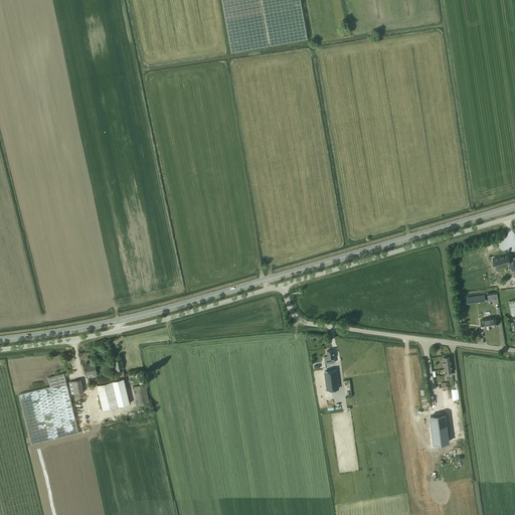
[(221,0),(231,52),(307,38),(300,0),(221,0)]
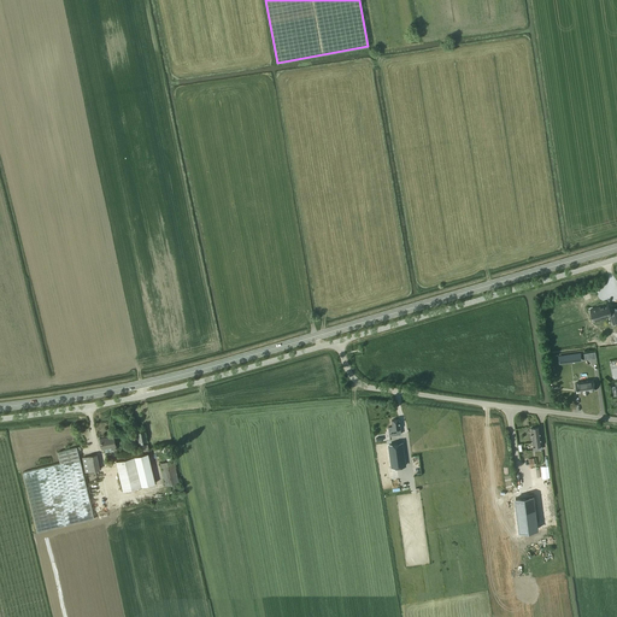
[(604,305),(591,310),(594,321),(611,316),(611,315),(613,315),(616,324),(616,323),(616,305),(612,307),(612,309),(609,310),(609,307),(604,309),(604,305)]
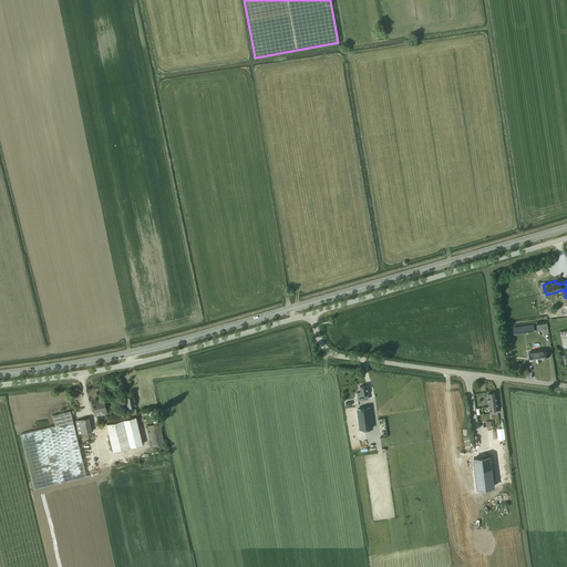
[(515,348),(509,334),(505,337),(511,350),(515,348)]
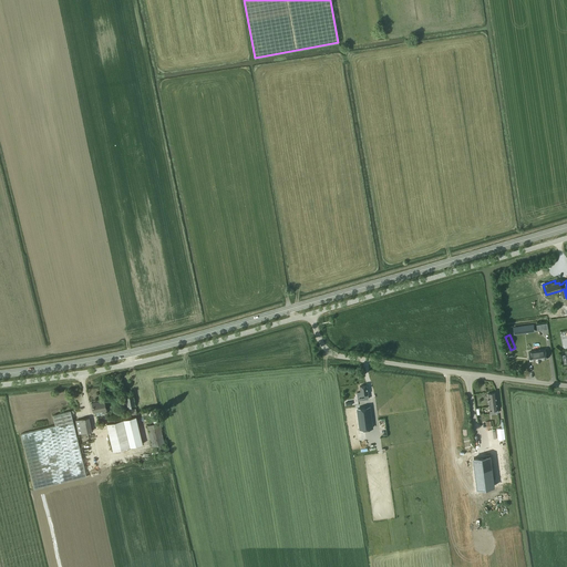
[(545,350),(529,352),(531,361),(536,360),(540,360),(540,359),(546,359),(545,350)]
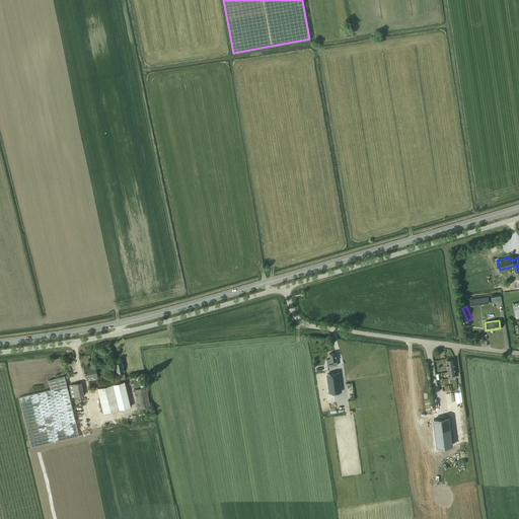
[(336,353),(329,354),(330,359),(326,359),(327,366),(338,365),(337,361),(336,353)]
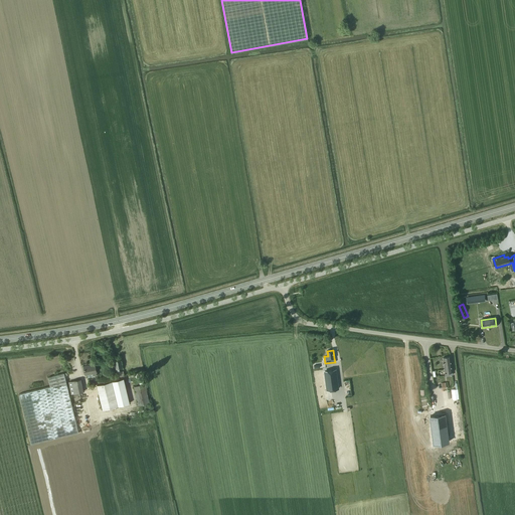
[(451,356),(443,357),(445,372),(446,375),(448,375),(448,372),(452,371),(451,356)]
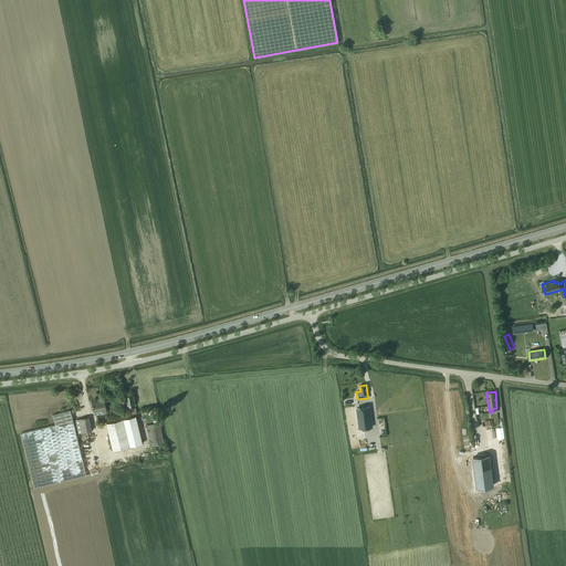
[(133,395),(126,396),(127,406),(128,405),(128,409),(127,409),(129,415),(137,412),(136,408),(132,408),(132,405),(135,404),(133,395)]
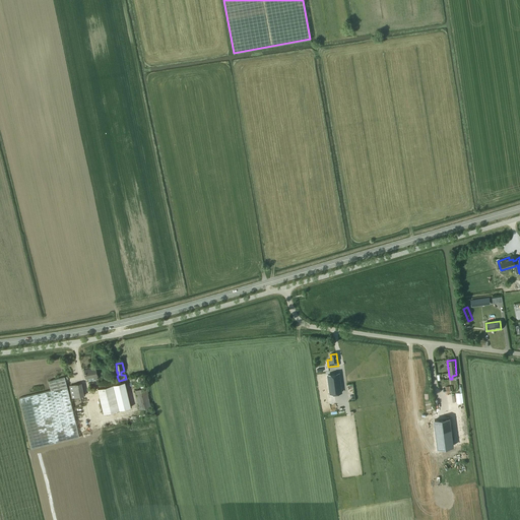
[(95,368),(84,371),(86,378),(96,377),(96,379),(98,378),(95,368)]
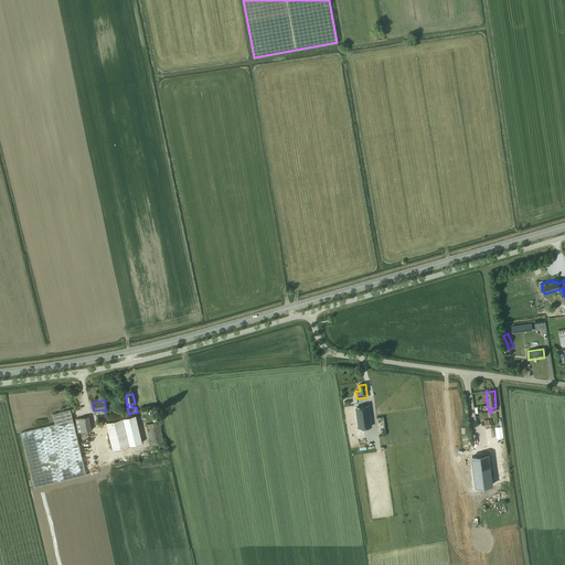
[(371,426),(369,406),(356,407),(359,428),(371,426)]
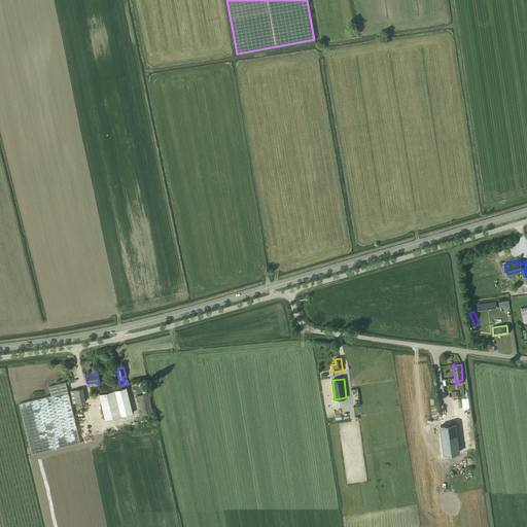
[(32,455),(80,443),(66,382),(49,386),(51,395),(20,403),(32,455)]
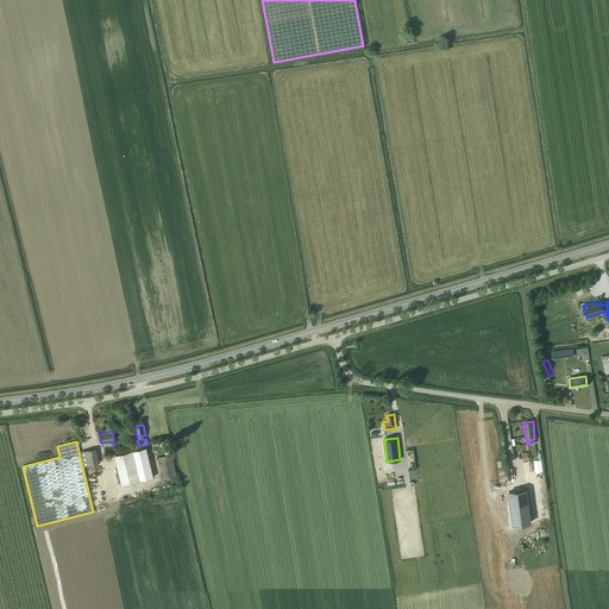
[(114,456),(121,485),(154,477),(146,447),(114,456)]
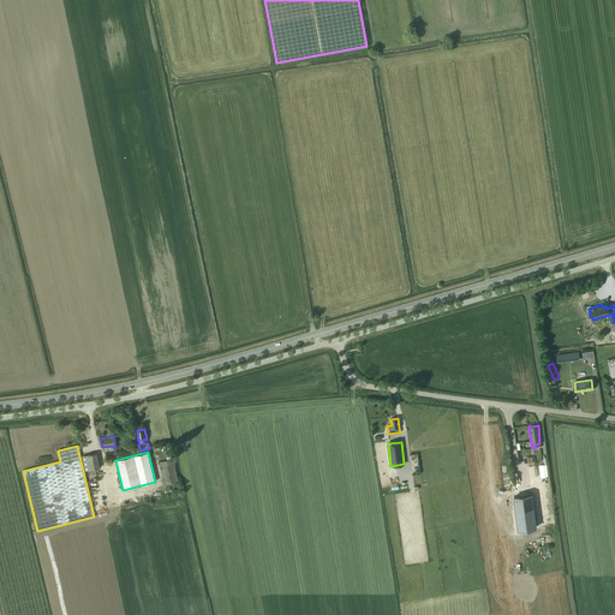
[(82,457),(85,471),(100,469),(97,453),(82,457)]
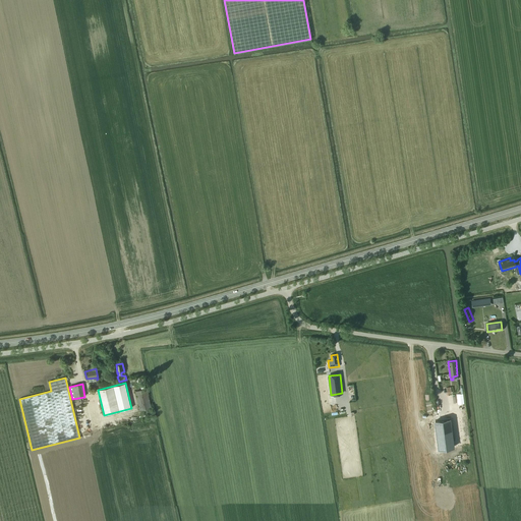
[(147,389),(135,392),(139,411),(152,408),(147,389)]
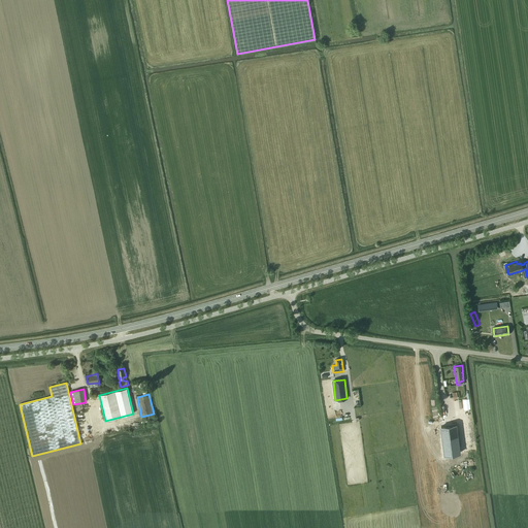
[(466,417),(447,420),(451,449),(475,444),(473,430),(468,431),(466,417)]
